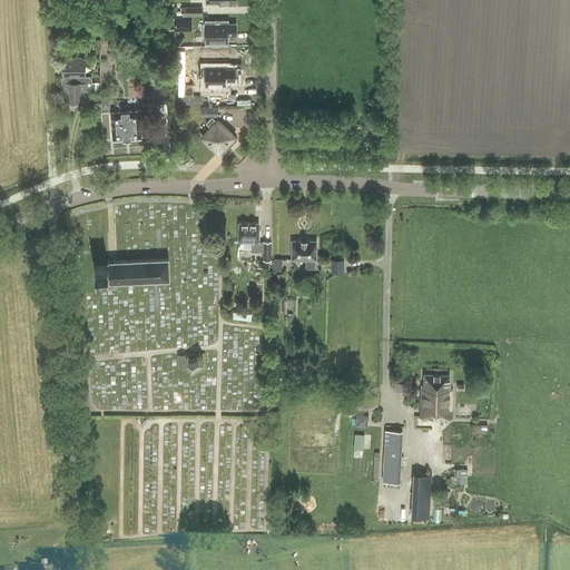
[(177,17),(203,17),(203,8),(183,8),(183,12),(177,12),(177,17)]
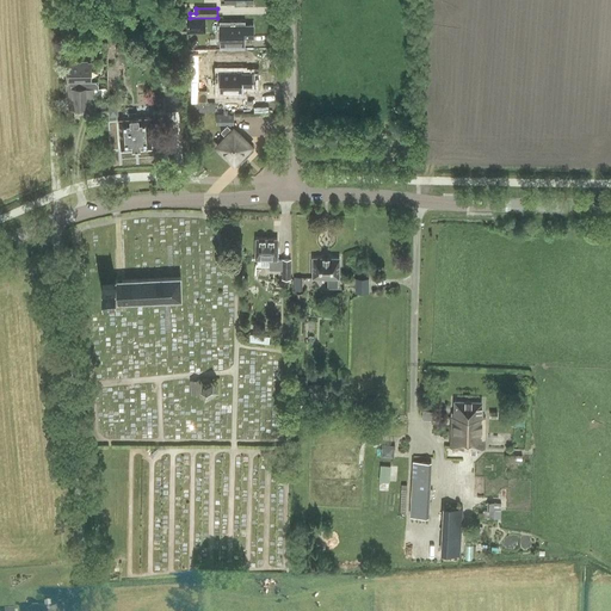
[(189,19),(189,29),(201,29),(201,18),(189,19)]
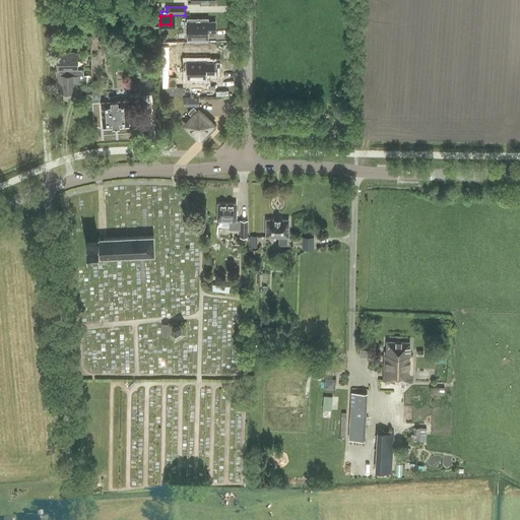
[(208,18),(187,18),(188,37),(208,36),(207,31),(215,31),(215,21),(208,21),(208,18)]
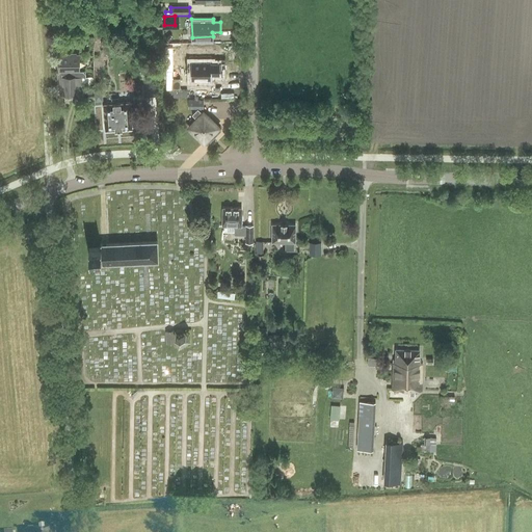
[(76,55),(76,54),(60,54),(60,96),(75,95),(75,98),(81,101),(85,101),(85,95),(95,95),(95,88),(89,88),(86,85),(86,72),(80,72),(80,55),(76,55)]
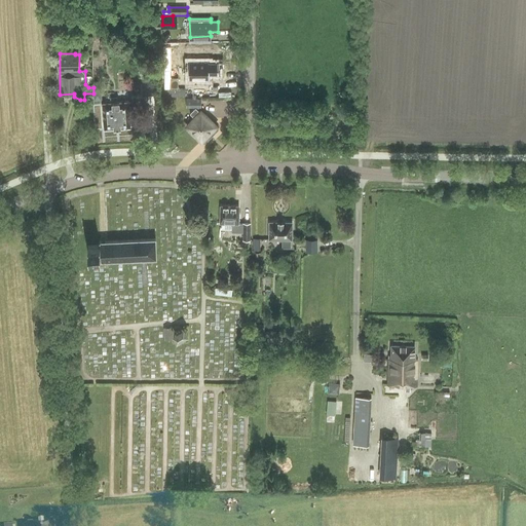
[(188,62),(188,81),(208,81),(208,76),(218,76),(218,64),(208,64),(208,62),(188,62)]
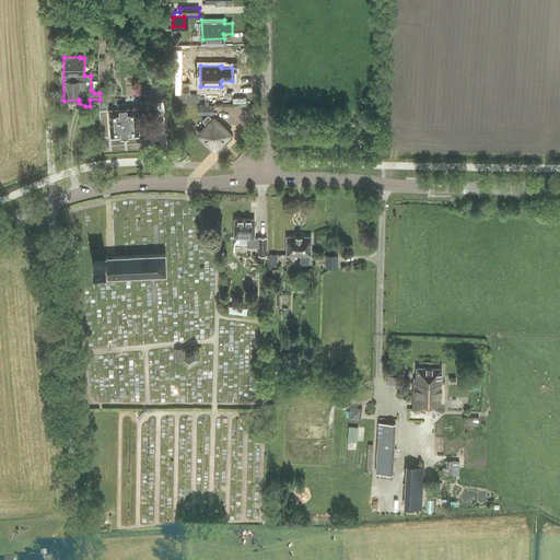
[(187,102),(199,103),(200,94),(188,92),(187,102)]
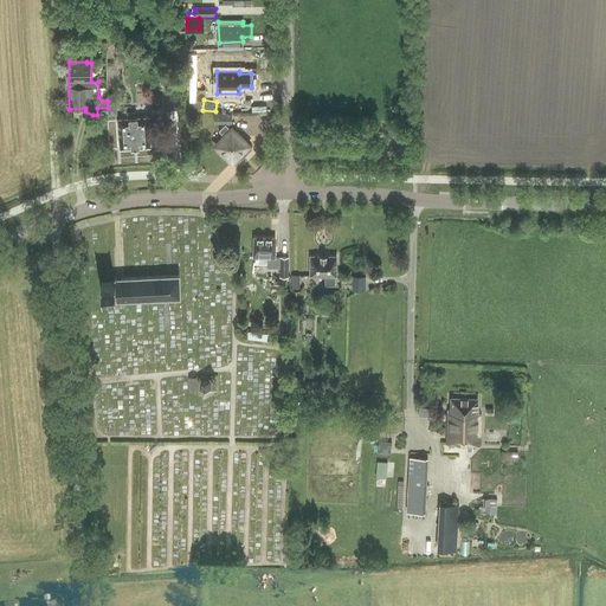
[(109,117),(117,117),(117,103),(108,104),(109,117)]
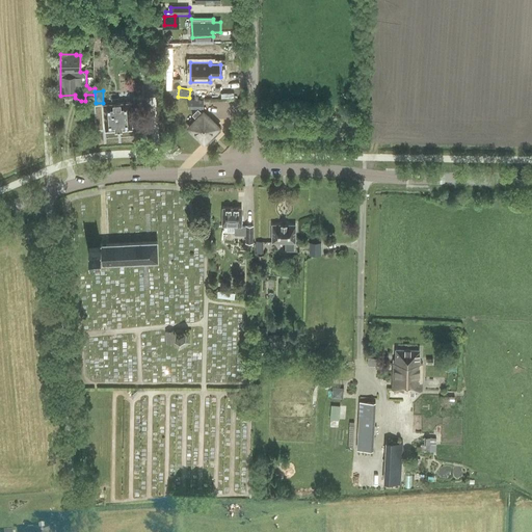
[(112,104),(104,104),(105,131),(132,129),(131,115),(138,114),(137,103),(131,103),(130,103),(120,103),(118,99),(112,99),(112,104)]
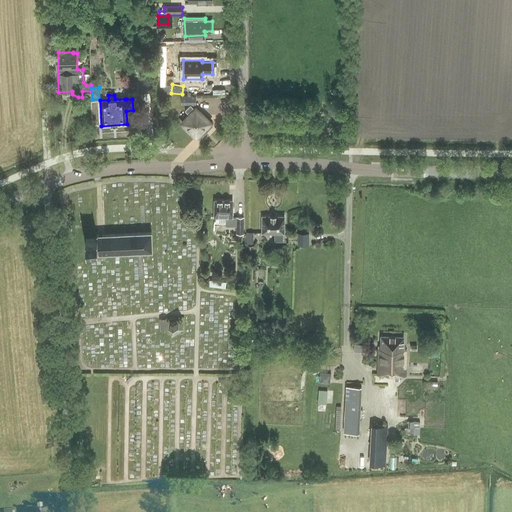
[(182,105),(196,105),(196,96),(182,96),(182,105)]
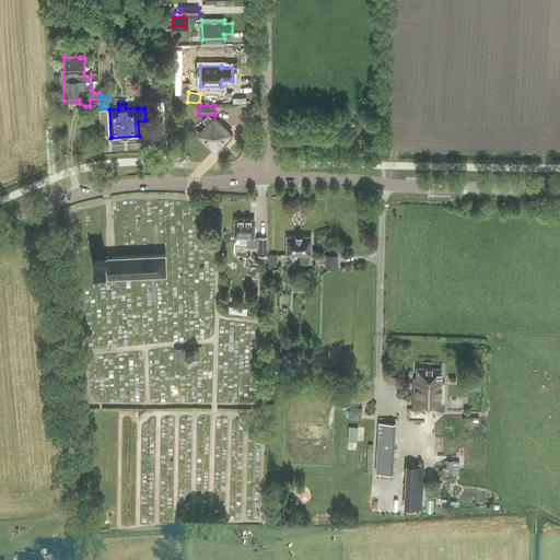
[(213,119),(208,115),(202,120),(208,126),(199,135),(218,152),(233,137),(214,119),(213,119)]
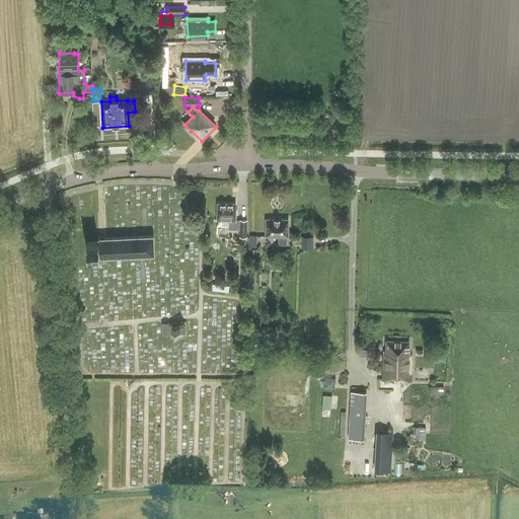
[(240,221),(235,221),(236,204),(218,203),(217,220),(217,226),(228,226),(228,229),(239,230),(239,236),(246,237),(247,220),(240,220),(240,221)]
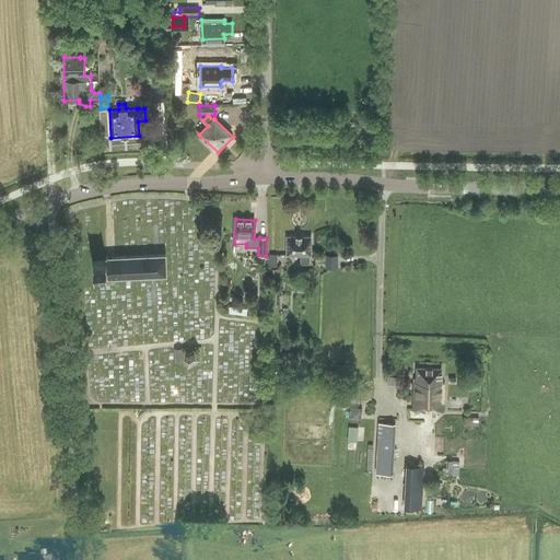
[(312,236),(287,236),(287,257),(300,257),(300,264),(310,264),(310,257),(312,257),(312,236)]
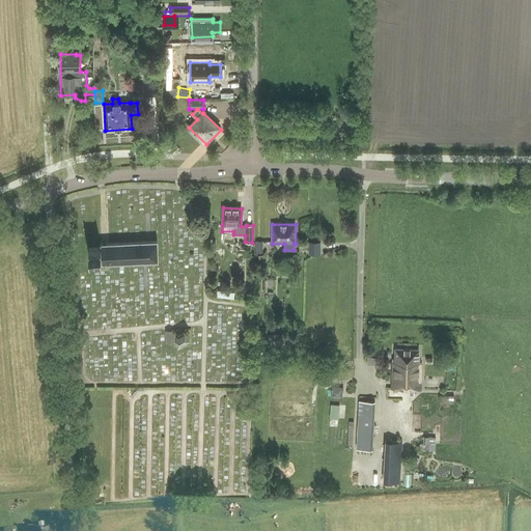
[(158,262),(157,241),(105,244),(101,244),(101,248),(89,248),(89,260),(102,260),(102,263),(155,261),(155,262),(158,262)]
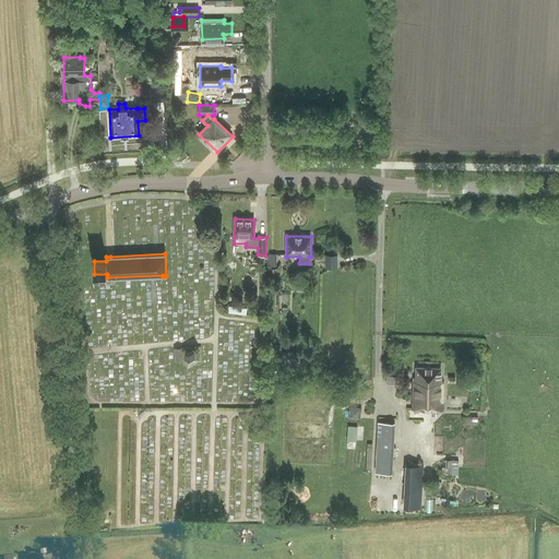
[(325,269),(339,269),(339,256),(325,256),(325,269)]
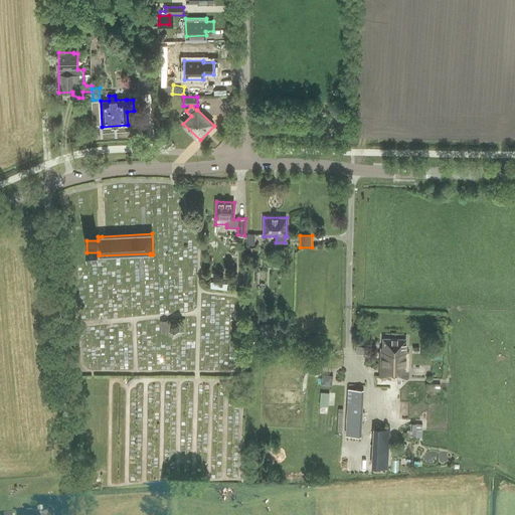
[(162,334),(170,333),(169,321),(161,322),(162,334)]
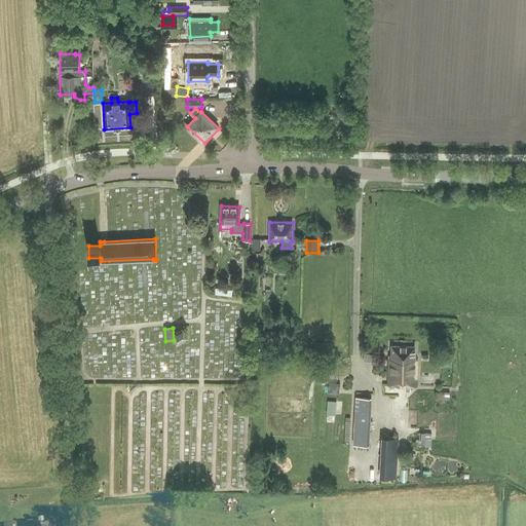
[(415,359),(415,354),(414,354),(414,346),(391,345),(391,358),(388,358),(387,385),(416,386),(417,359),(415,359)]
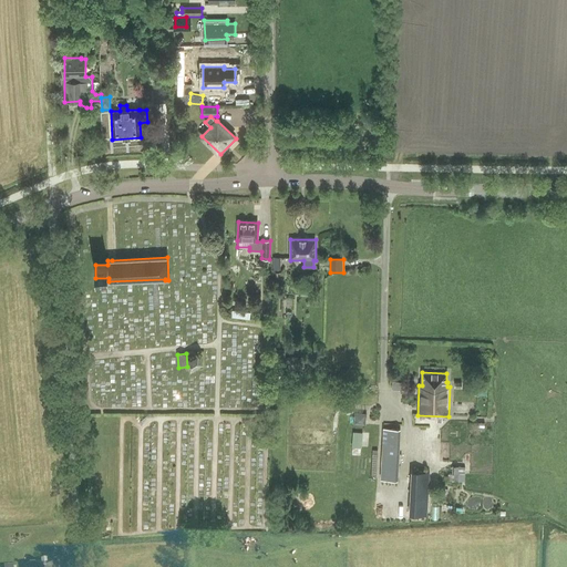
[(392,381),(392,389),(408,390),(408,382),(392,381)]
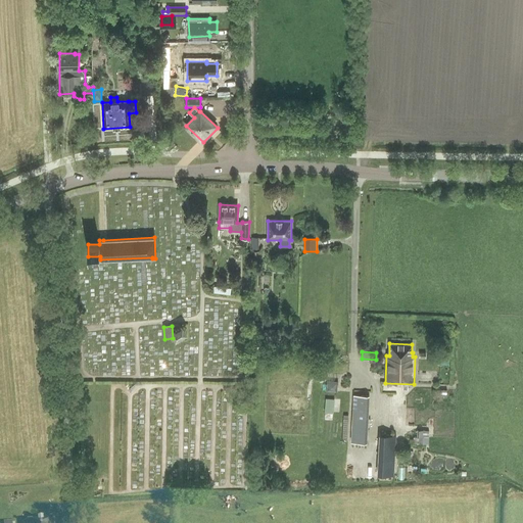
[(337,392),(338,382),(328,381),(328,391),(337,392)]
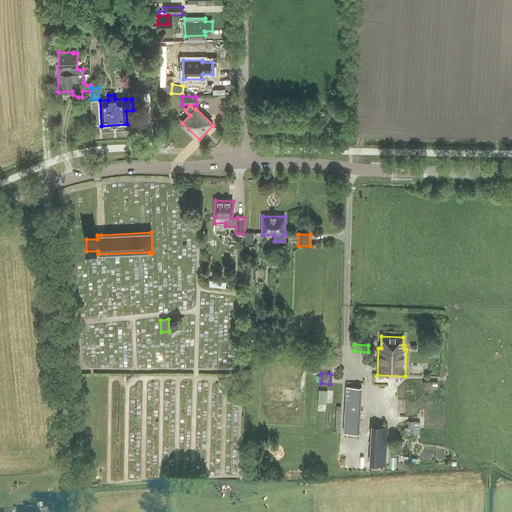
[(360,435),(362,388),(346,387),(344,434),(360,435)]
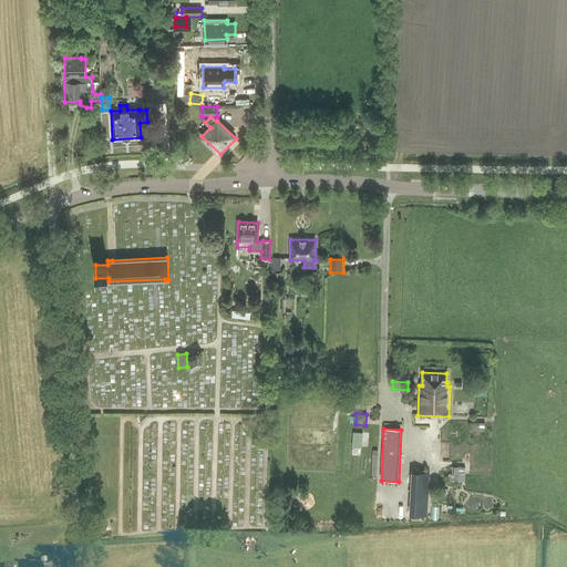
[(354,445),(364,445),(364,431),(354,431),(354,445)]
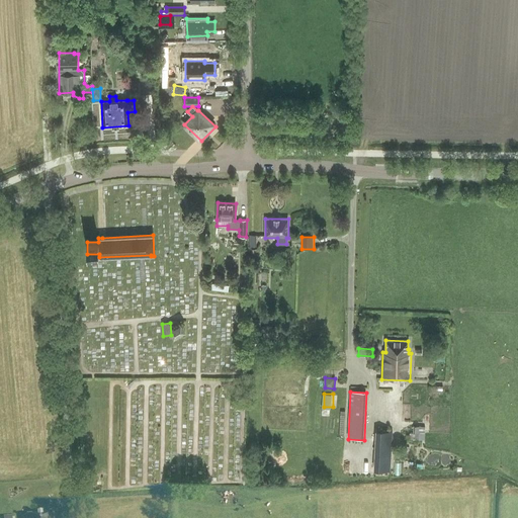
[(392,431),(375,430),(373,471),(390,471),(392,431)]
